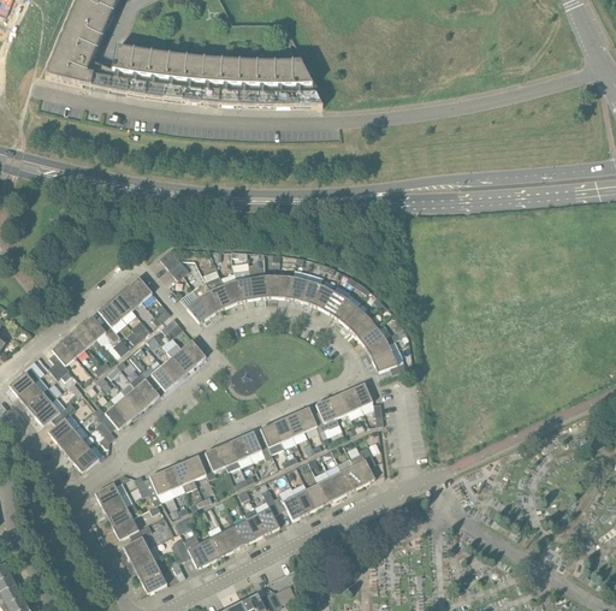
[(126,94),(164,99),(175,101),(207,104),(219,105),(236,106),(266,107),(313,106),(323,106),(304,70),(302,65),(256,64),(202,61),(165,57),(116,49),(111,70),(90,63),(99,43),(117,0),(77,0),(45,76),(52,78),(83,85),(94,88),(107,90),(126,94)]
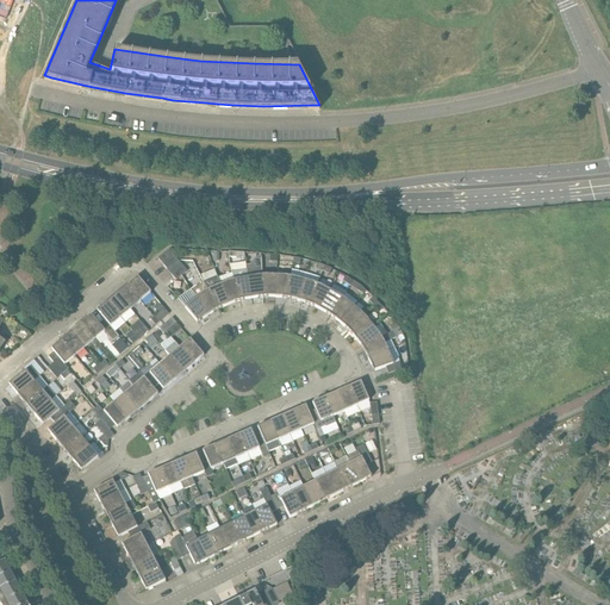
[(163,261),(174,251),(169,247),(159,255),(163,261)]
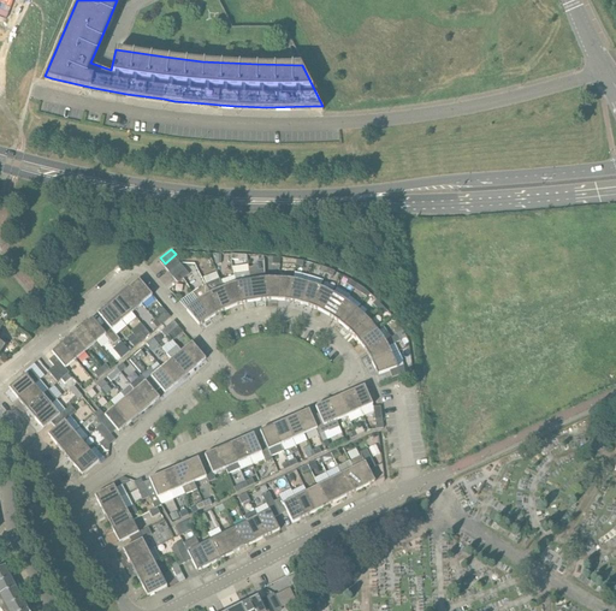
[(234,260),(249,260),(249,249),(235,249),(234,260)]
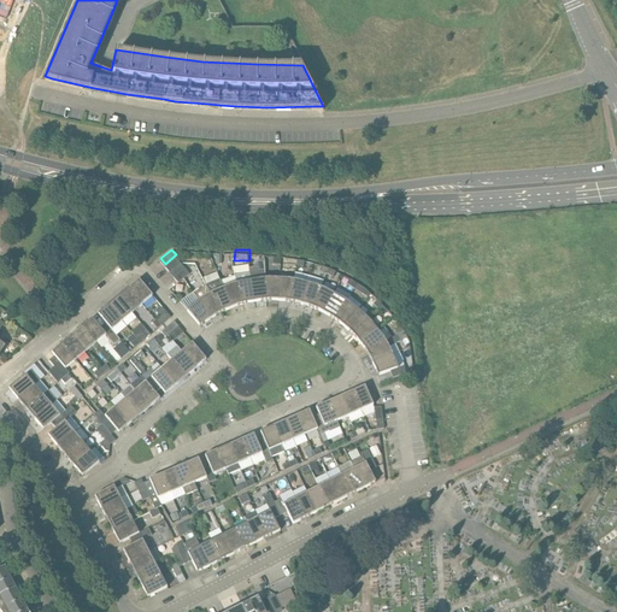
[(176,254),(165,264),(170,269),(181,259),(176,254)]
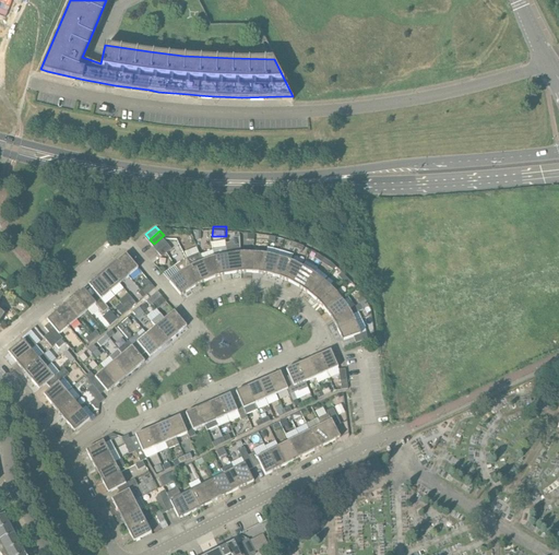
[(164,235),(154,244),(157,248),(167,240),(164,235)]
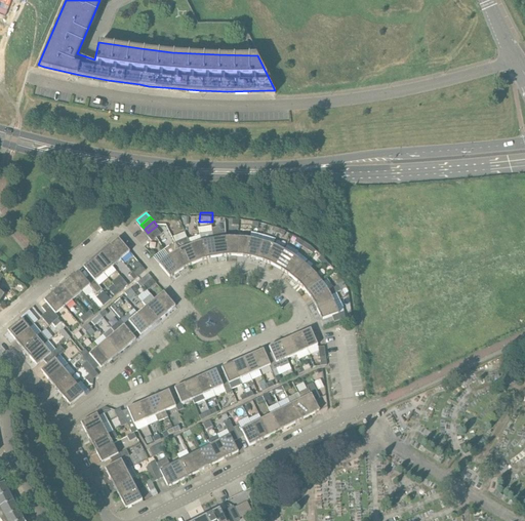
[(212,222),(200,223),(201,232),(213,230),(212,222)]
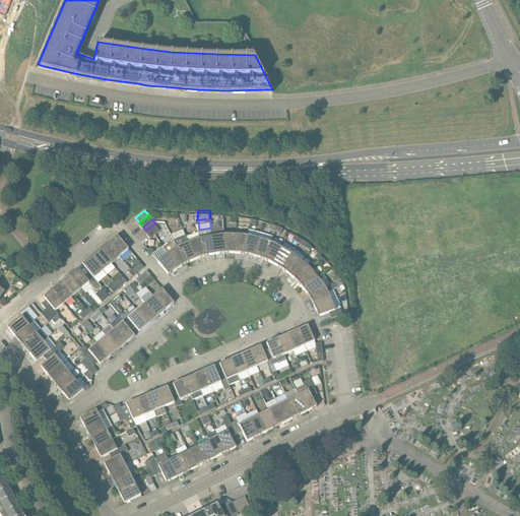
[(155,223),(146,231),(150,236),(159,228),(155,223)]
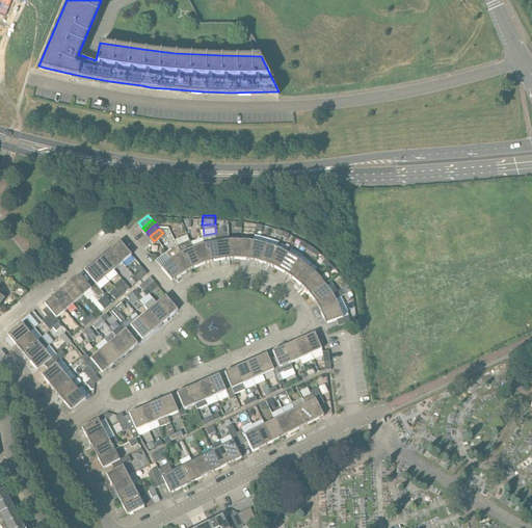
[(205,260),(208,260),(204,241),(202,233),(189,237),(190,238),(198,263),(205,260)]
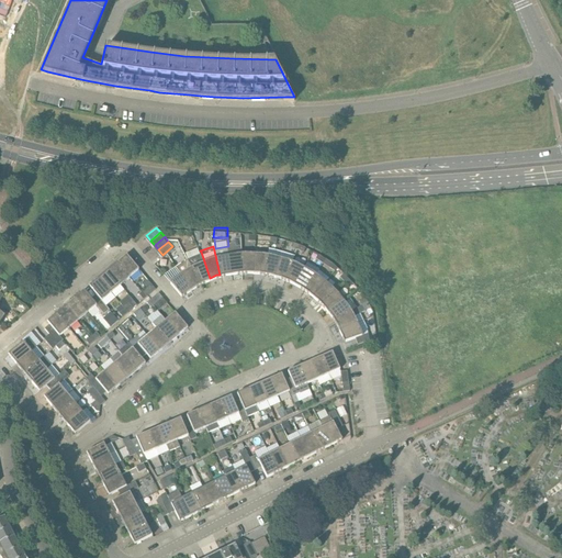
[(238,270),(242,270),(240,250),(237,250),(227,253),(231,272),(238,270)]
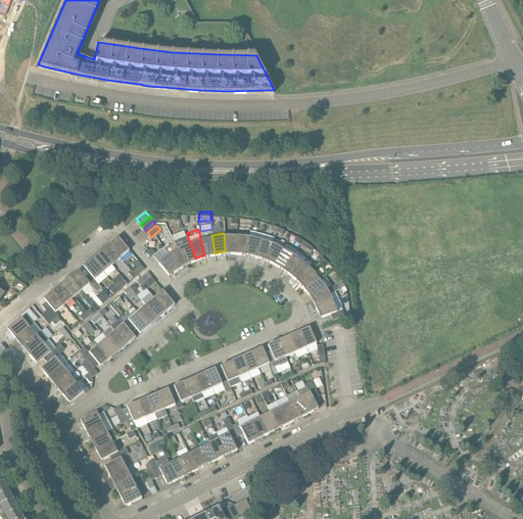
[(230,251),(234,251),(235,233),(229,233),(224,233),(225,251),(230,251)]
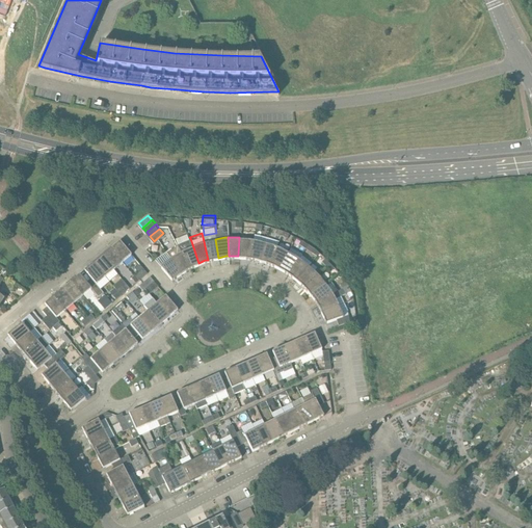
[(246,257),(249,257),(251,238),(248,238),(239,237),(238,256),(246,257)]
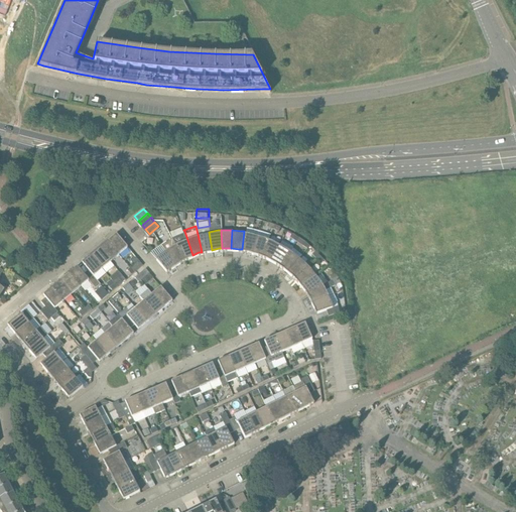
[(119,251),(127,244),(116,231),(108,238),(119,251)]
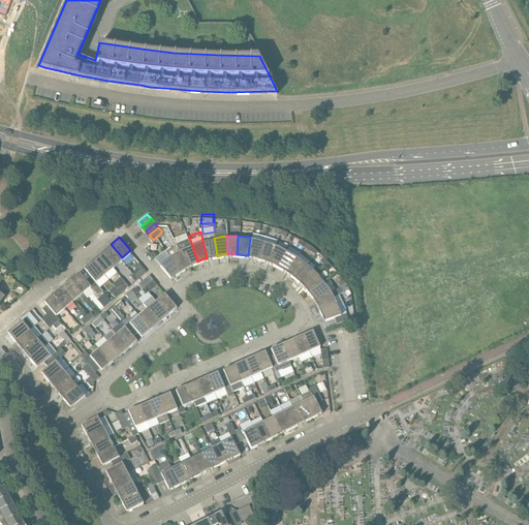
[(193,264),(197,261),(189,237),(180,240),(177,242),(188,266),(193,264)]
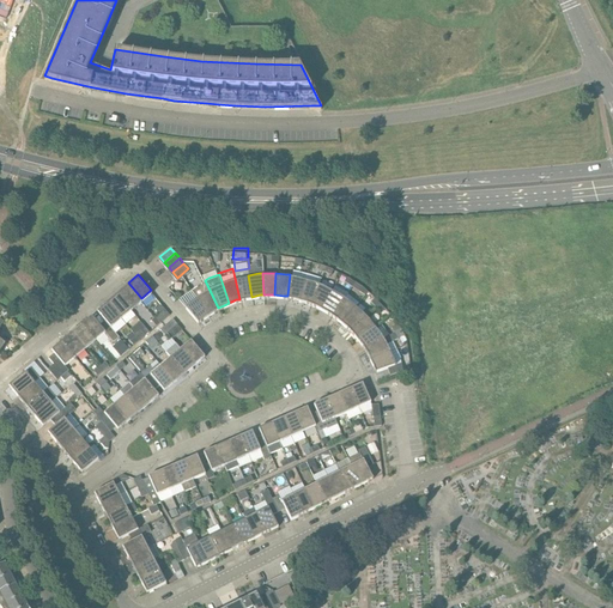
[(293,297),(298,298),(304,278),(297,275),(290,274),(287,296),(293,297)]
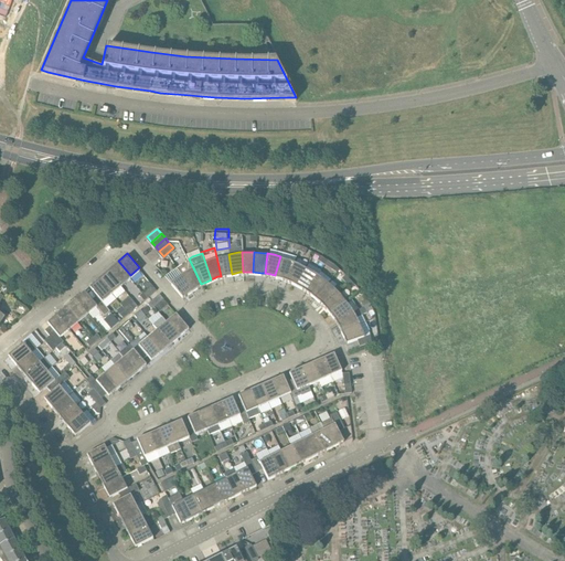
[(226,274),(232,274),(228,254),(222,255),(216,256),(221,276),(226,274)]
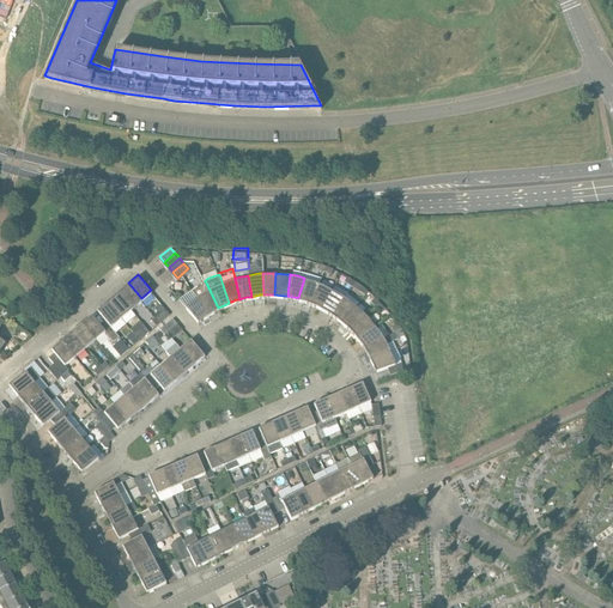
[(307,301),(309,302),(317,281),(314,280),(304,278),(298,298),(307,301)]
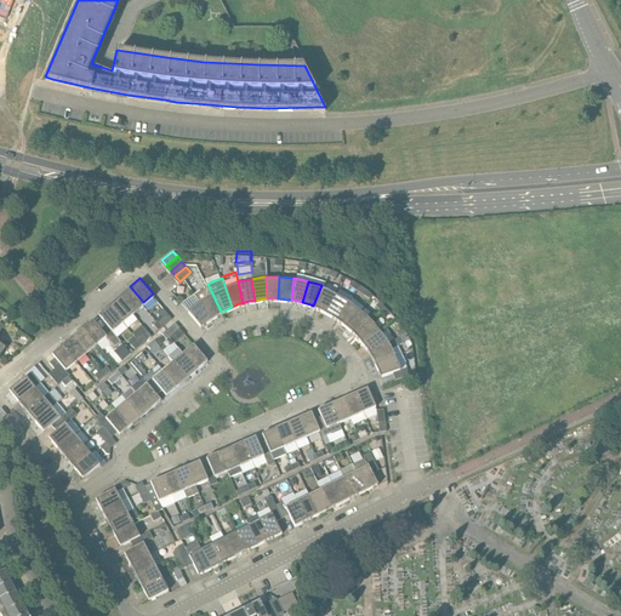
[(217,314),(221,312),(208,284),(194,291),(200,300),(198,301),(210,318),(217,314)]
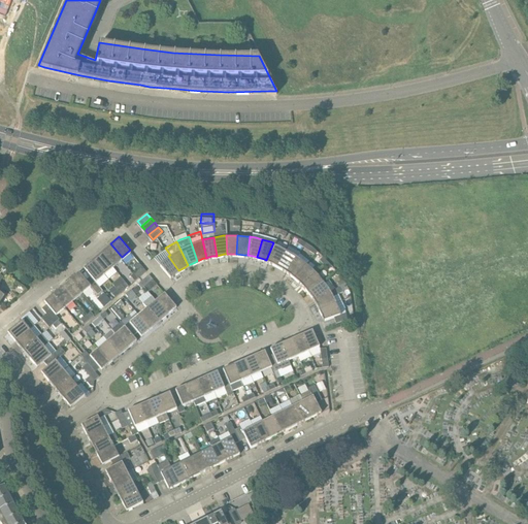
[(309,250),(312,246),(307,241),(303,246),(309,250)]
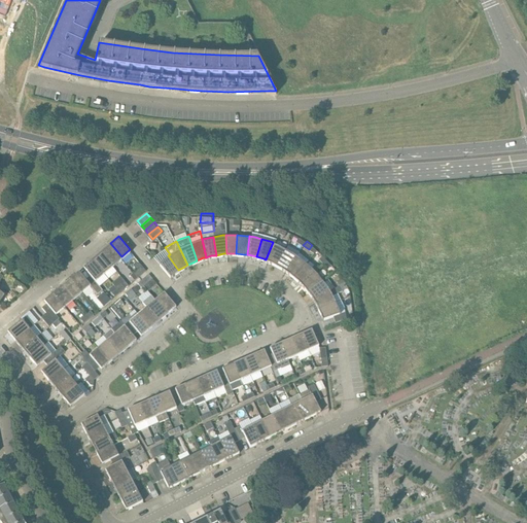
[(272,262),(276,264),(285,247),(278,244),(273,242),(266,259),(272,262)]
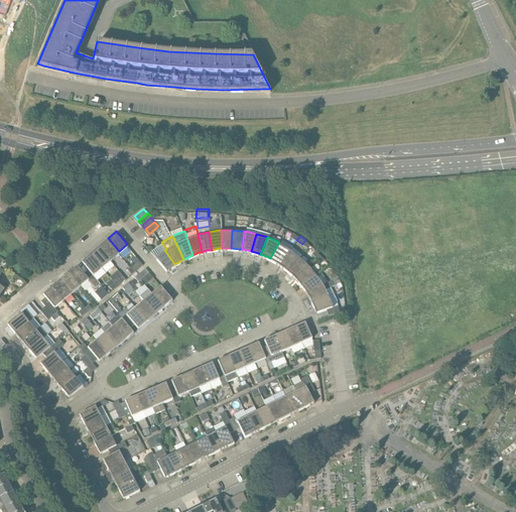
[(111,258),(119,251),(108,238),(99,245),(111,258)]
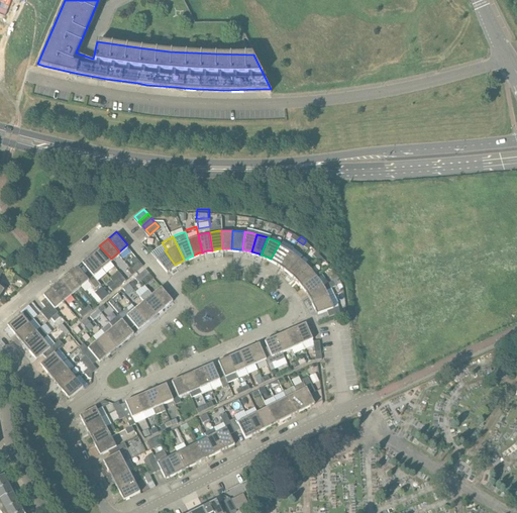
[(277,262),(280,265),(290,249),(287,246),(280,242),(271,259),(277,262)]
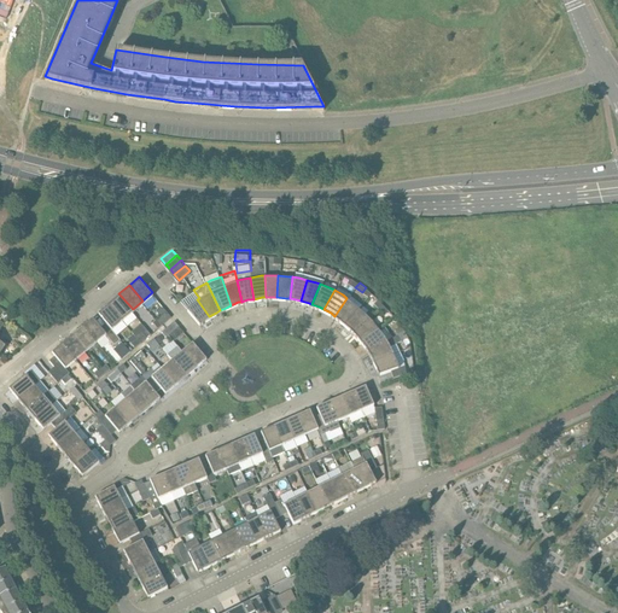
[(339,319),(344,322),(357,305),(362,301),(351,292),(347,298),(334,316),(339,319)]
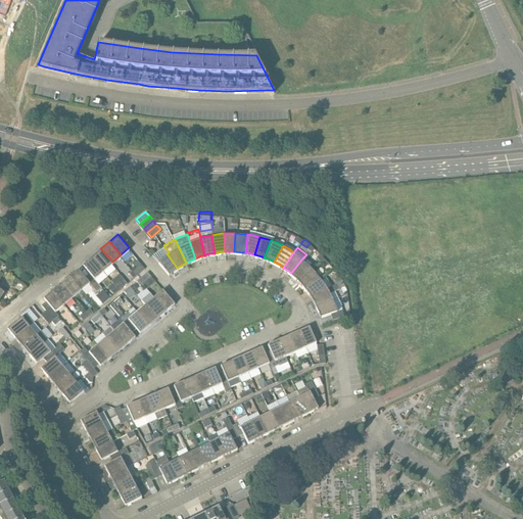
[(103,269),(112,262),(100,248),(92,255),(103,269)]
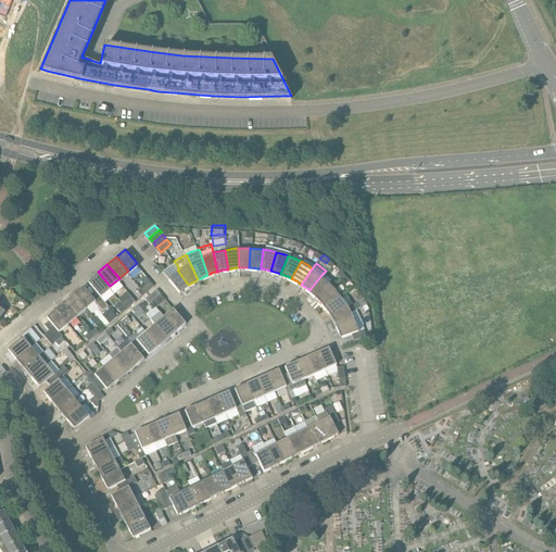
[(185,288),(188,285),(177,270),(172,273),(167,276),(180,291),(185,288)]
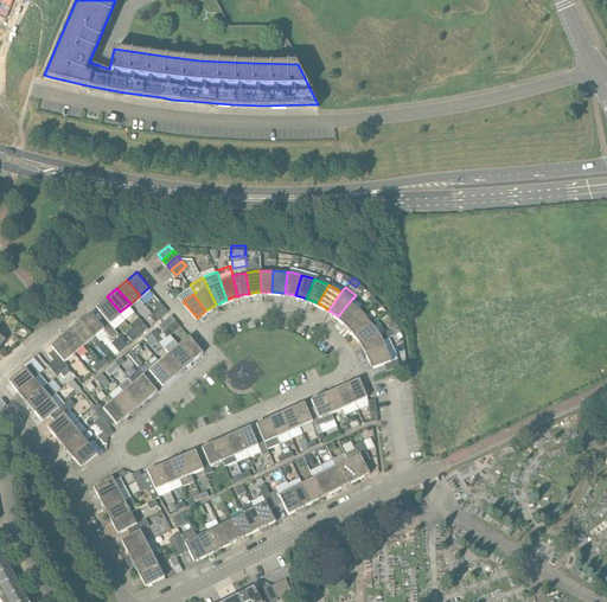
[(110,321),(120,312),(107,296),(97,306),(104,314),(110,321)]
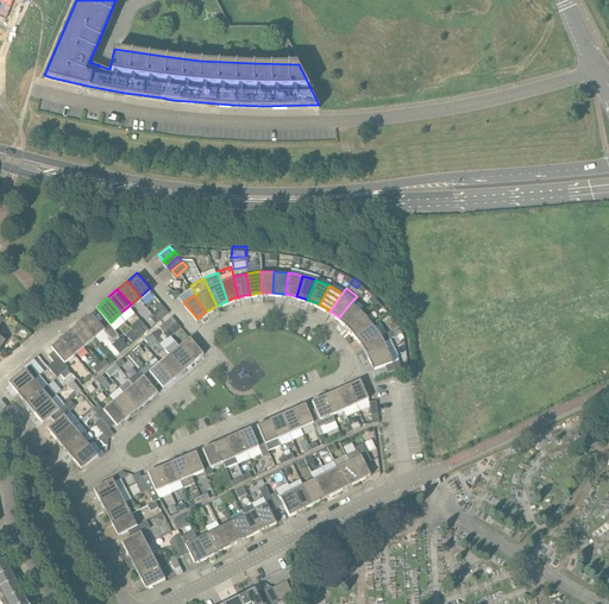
[(345,322),(349,326),(364,312),(360,308),(352,301),(339,318),(345,322)]
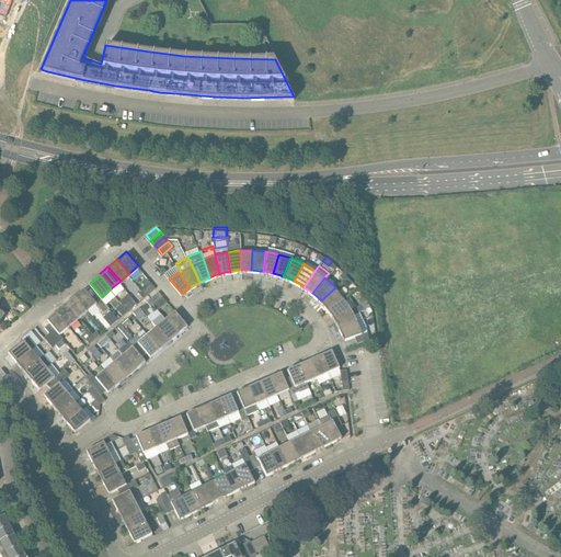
[(146,285),(142,287),(147,293),(149,291),(156,285),(150,280),(146,285)]
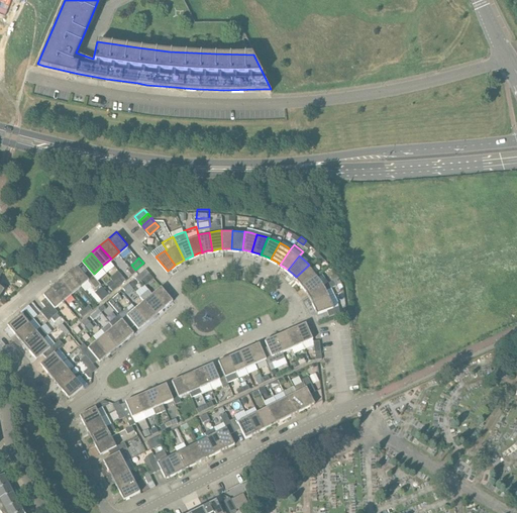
[(96,286),(100,282),(94,274),(89,268),(84,272),(78,264),(69,272),(80,285),(89,278),(96,286)]
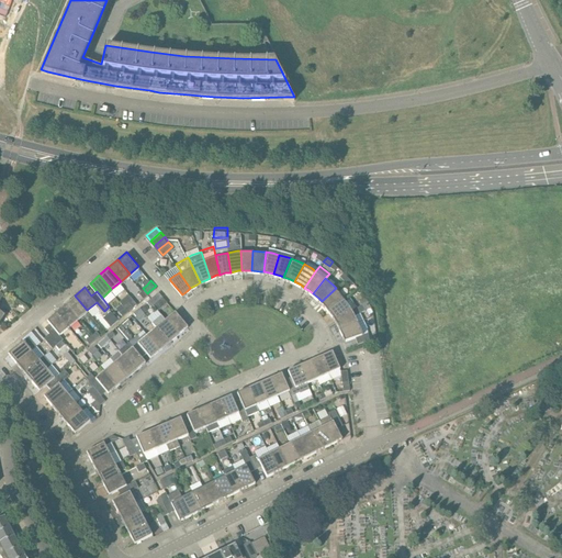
[(325,305),(328,310),(344,298),(339,291),(336,288),(322,301),(325,305)]
